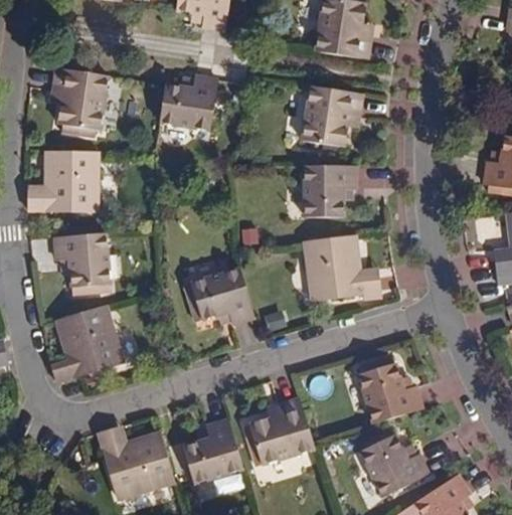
[(206,14),(204,23),(203,27),(226,30),(230,0),(179,0),(178,9),(192,12),(206,14)]
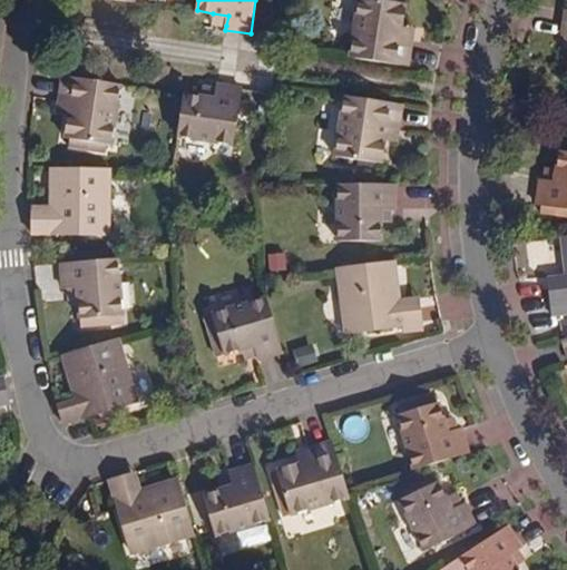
[(359,0),(351,57),(409,66),(413,37),(399,36),(401,25),(404,1),(400,0),(359,0)]
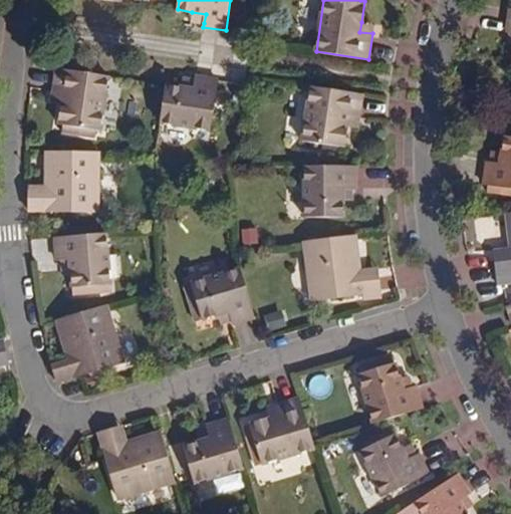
[(190,21),(204,23),(206,14),(192,12),(190,21)]
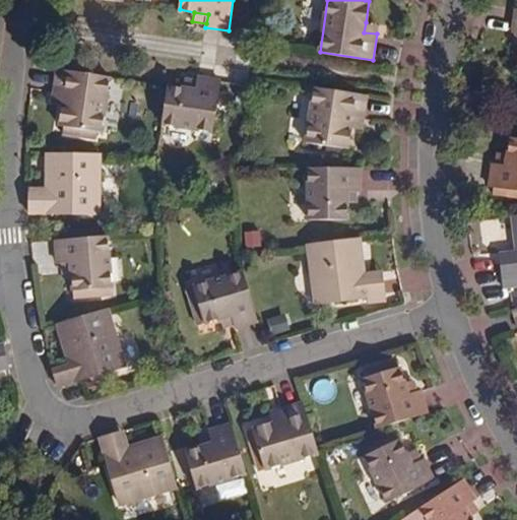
[(377,34),(378,24),(366,22),(364,33),(377,34)]
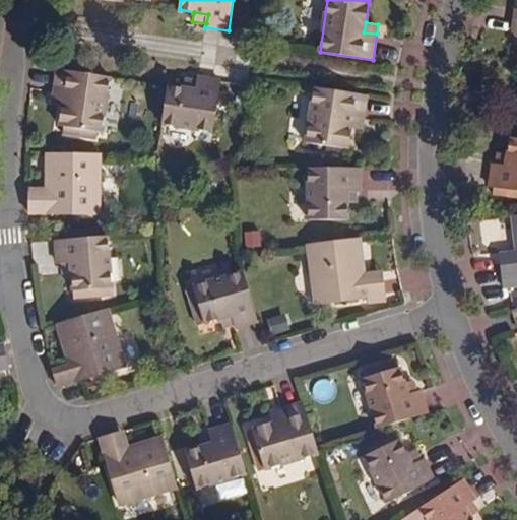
[(57,68),(53,90),(65,92),(64,103),(60,126),(101,131),(109,76),(57,68)]
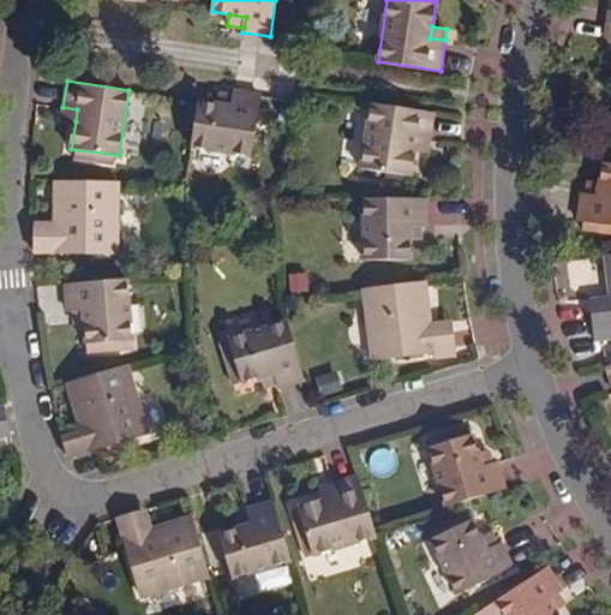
[(232,106),(233,93),(216,89),(214,103),(232,106)]
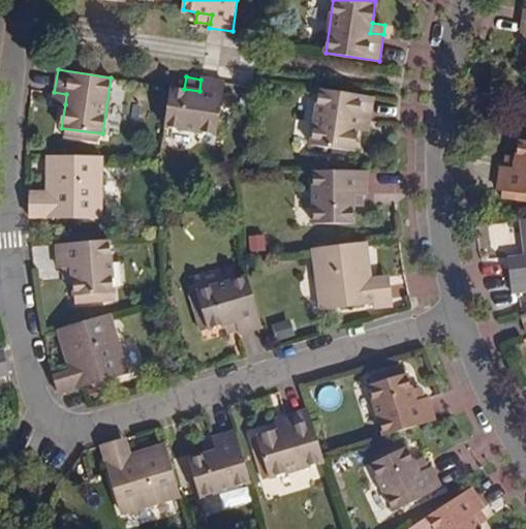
[(202,78),(200,80),(199,91),(184,89),(171,86),(164,125),(216,133),(224,81),(202,78)]
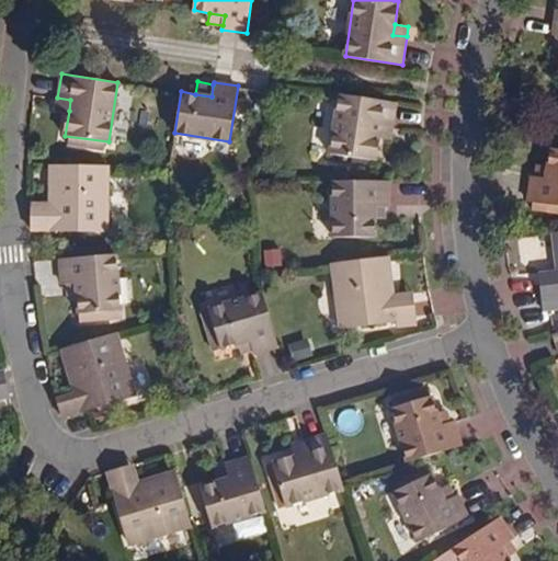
[(374,160),(377,137),(378,126),(394,127),(397,103),(339,94),(332,156),(374,160)]
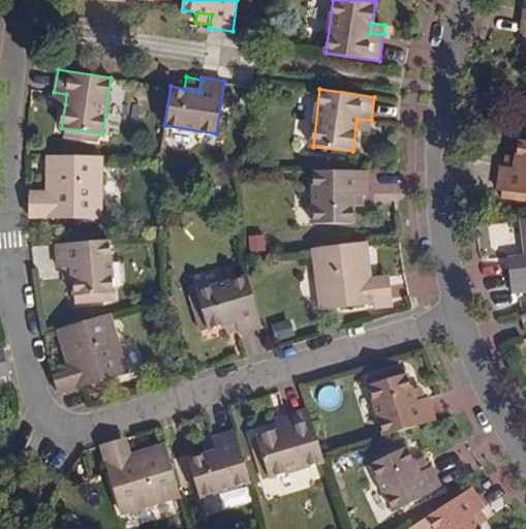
[(66,94),(54,92),(52,103),(65,104),(66,94)]
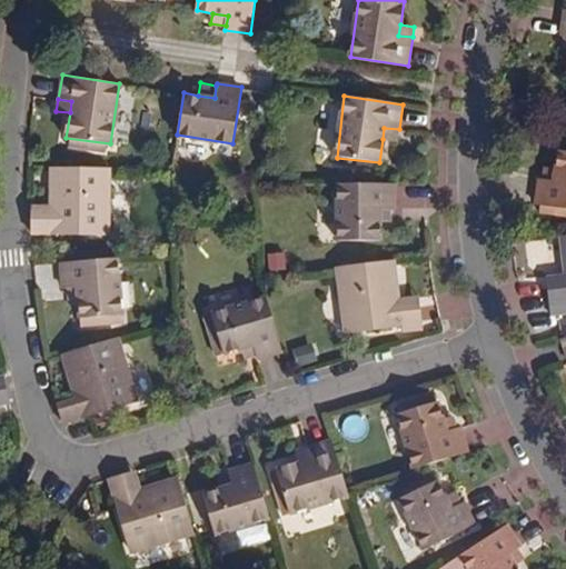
[(397,141),(399,129),(384,128),(383,139),(397,141)]
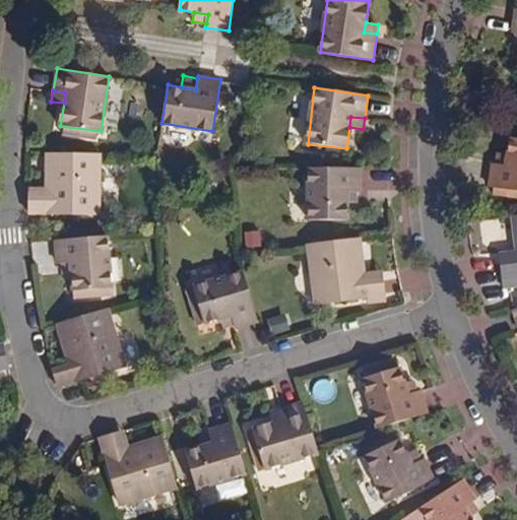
[(507,164),(497,163),(493,161),(489,188),(493,188),(492,195),(516,198),(516,138),(511,137),(509,151),(507,164)]
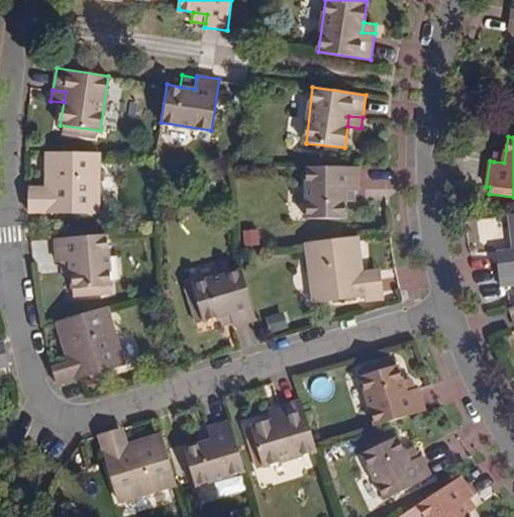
[(496,148),(494,162),(504,163),(506,150),(496,148)]
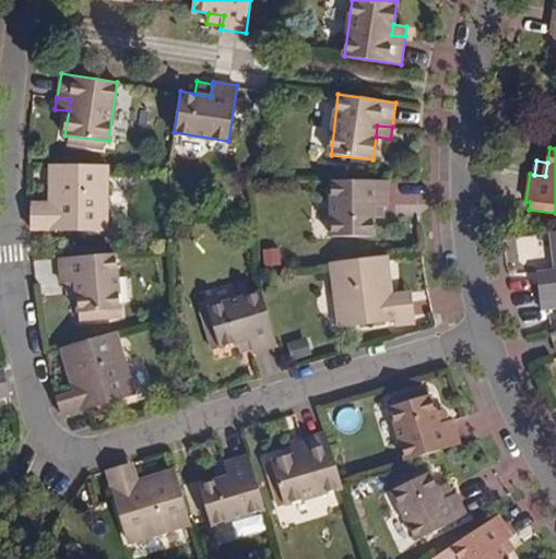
[(105,228),(106,165),(51,164),(51,200),(51,210),(31,210),(31,226),(105,228)]
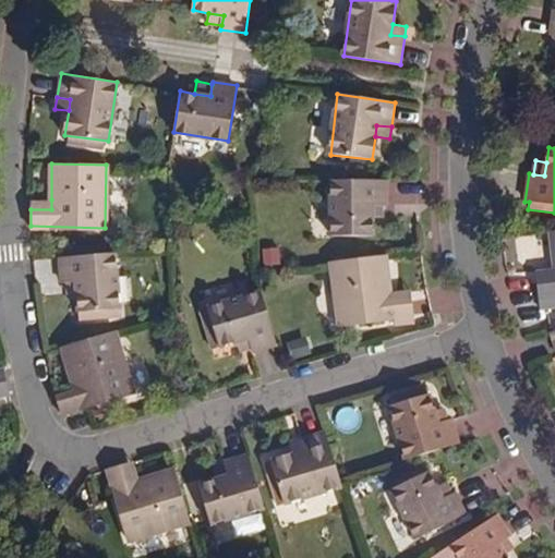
[(386,178),(329,179),(330,237),(372,234),(371,220),(371,206),(384,206),(387,206),(386,178)]
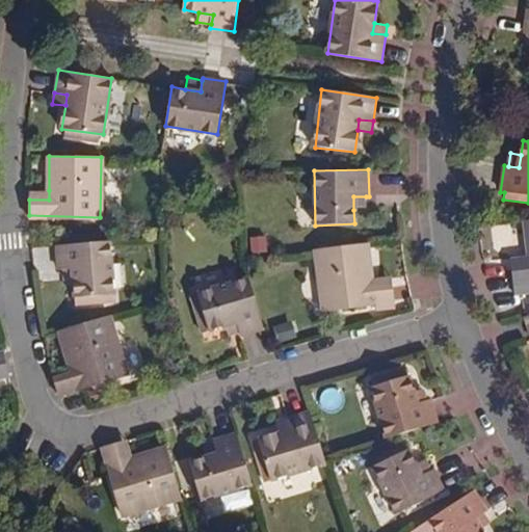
[(49,190),(28,189),(28,194),(29,200),(49,200),(49,190)]
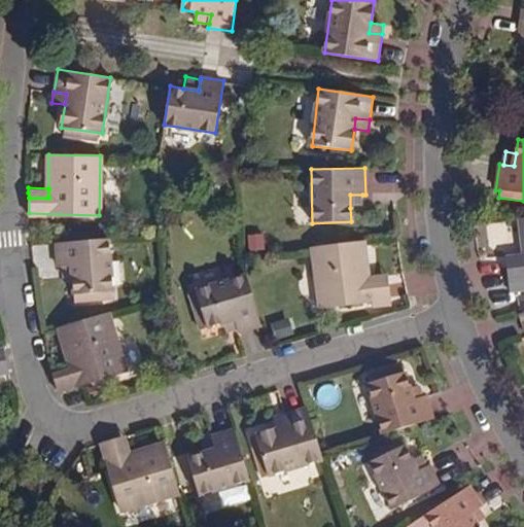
[(362,208),(362,195),(350,195),(350,208),(362,208)]
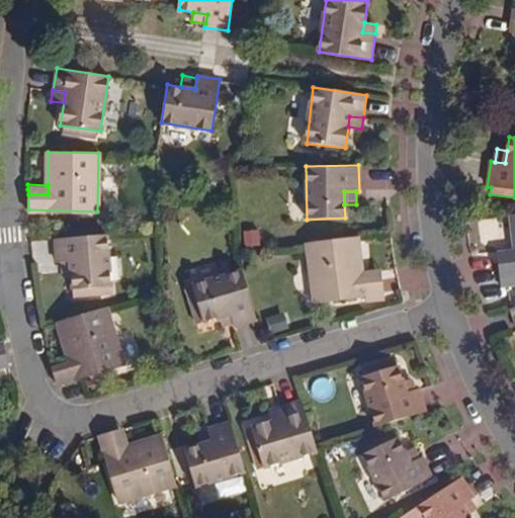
[(514,260),(500,262),(502,277),(514,275),(514,216),(512,216),(514,230),(514,260)]
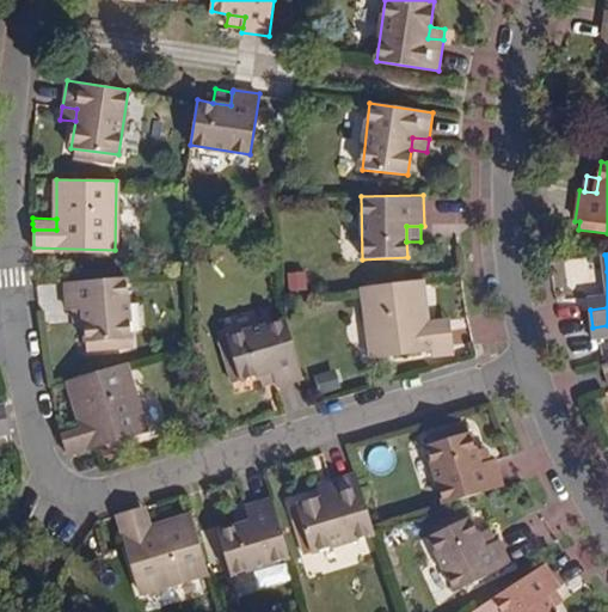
[(131,348),(126,276),(63,281),(65,311),(71,311),(84,310),(85,325),(86,353),(131,348)]
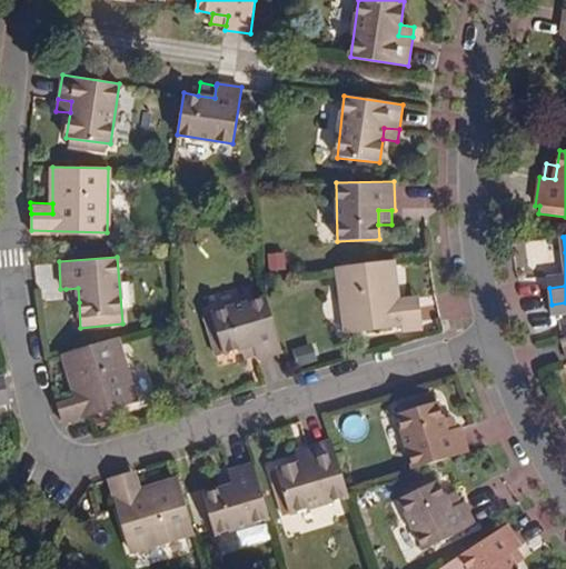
[(421,328),(418,303),(397,307),(395,297),(390,262),(336,269),(346,331),(399,323),(400,330),(421,328)]
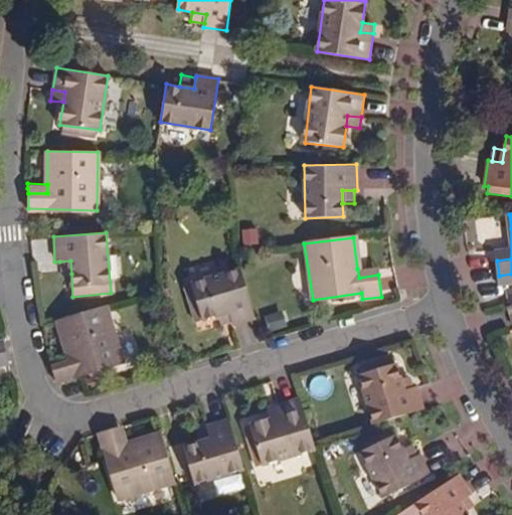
[(497,261),(511,259),(511,248),(496,250),(497,261)]
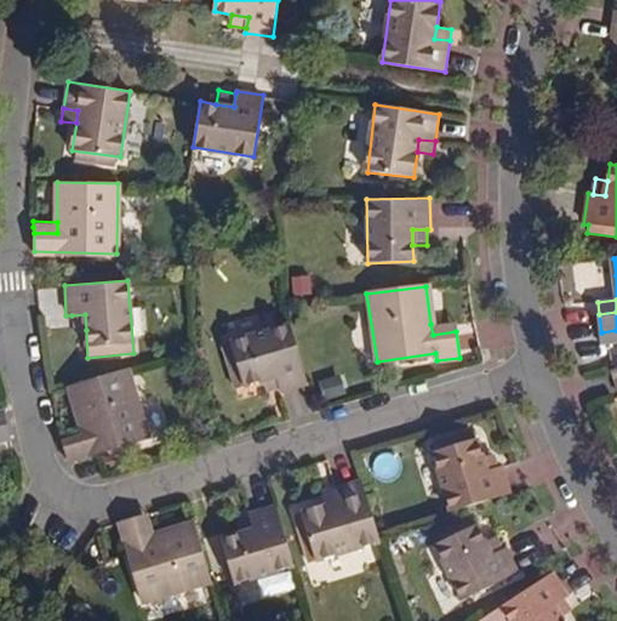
[(73,331),(86,330),(85,314),(72,315),(73,331)]
